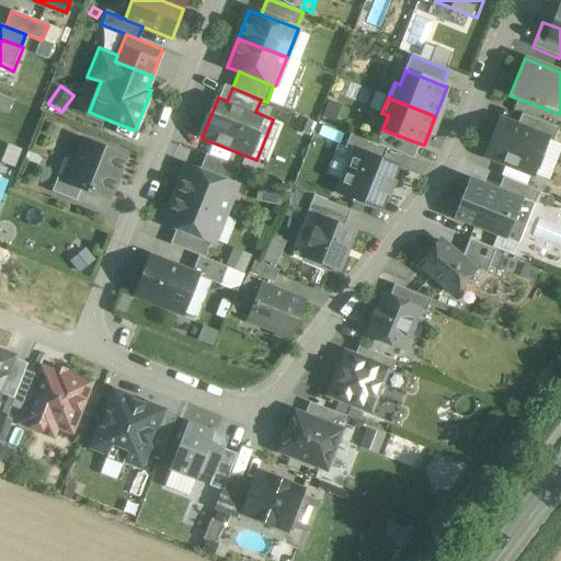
[(521,133),(500,125),(482,170),(510,180),(536,191),(553,147),(560,150),(560,149),(560,135),(526,121),(521,133)]
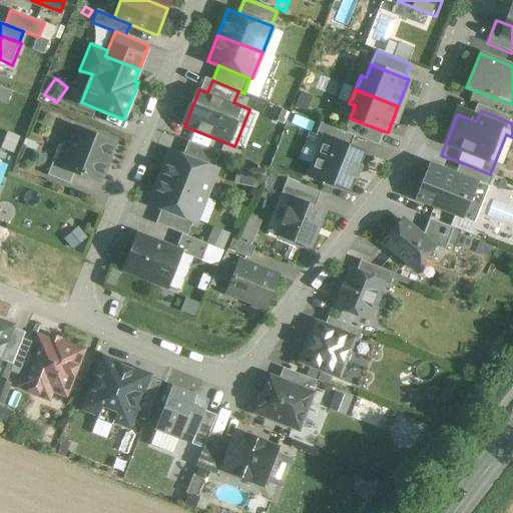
[(384,131),(350,118),(345,132),(378,145),(384,131)]
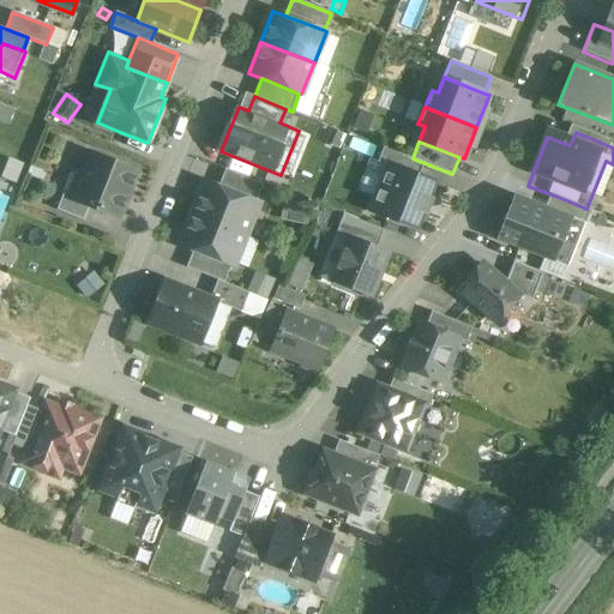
[(137,172),(91,155),(74,199),(90,205),(119,217),(137,172)]
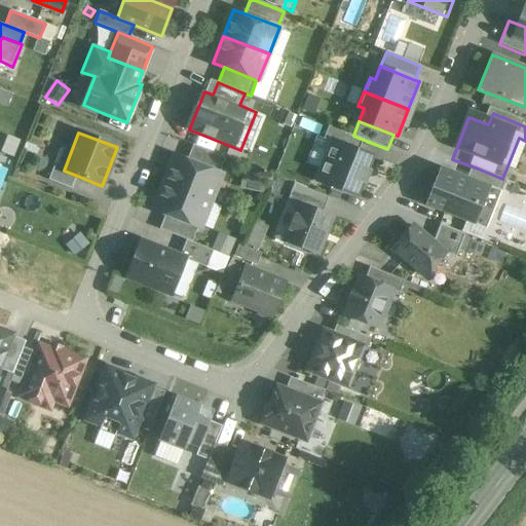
[(371,156),(333,142),(332,144),(332,145),(320,177),(318,179),(354,193),(357,194),(361,182),(364,183),(369,170),(366,168),(371,156)]
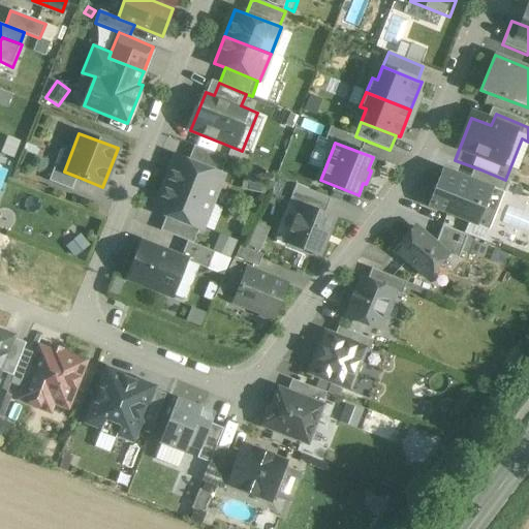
[(226,159),(194,146),(188,161),(221,175),(226,159)]
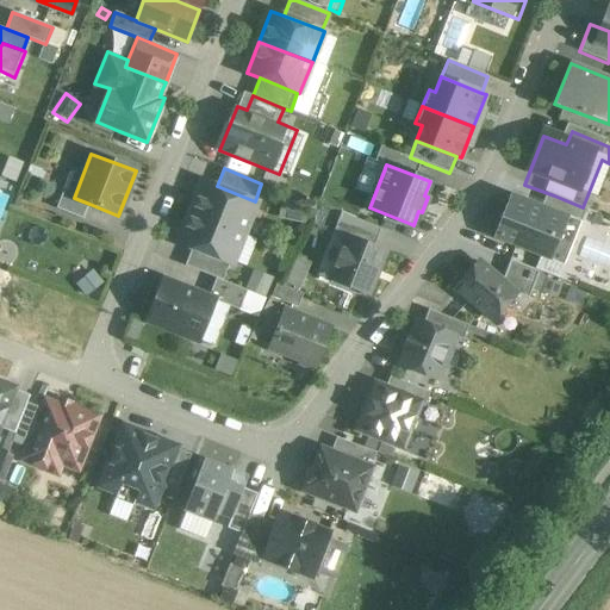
[(217,186),(204,181),(191,212),(244,234),(256,201),(255,201),(217,186)]
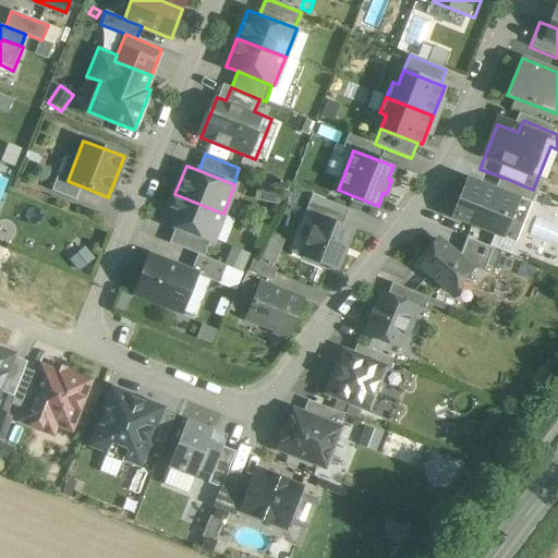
[(82,186),(68,181),(57,177),(51,191),(76,201),(82,186)]
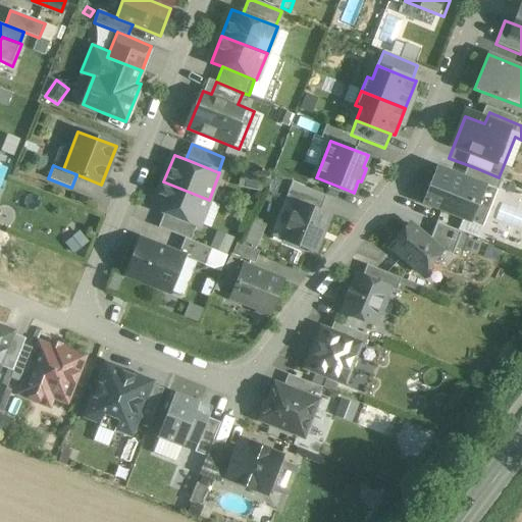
[(469,180),(439,169),(424,207),(474,226),(490,186),(501,190),(505,179),(499,177),(474,167),(469,180)]
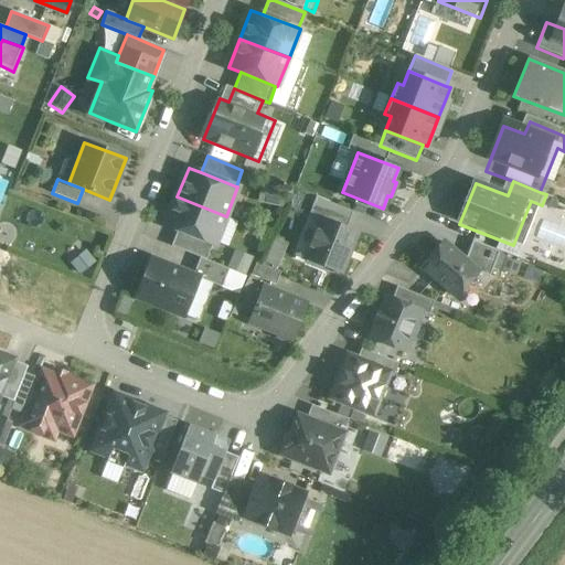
[(226,216),(177,196),(166,225),(178,231),(213,244),(215,245),(226,216)]
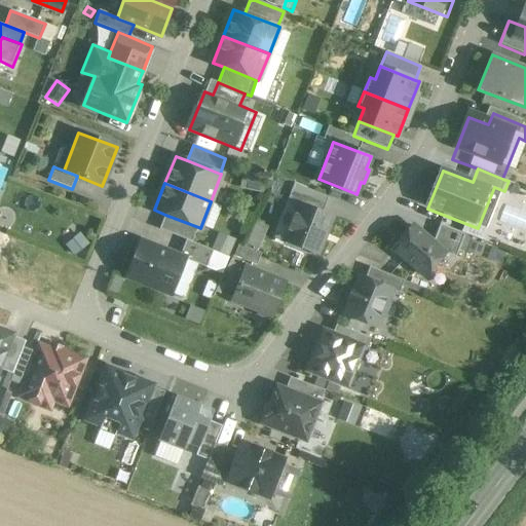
[(329,197),(294,183),(288,198),(299,202),(323,212),(329,197)]
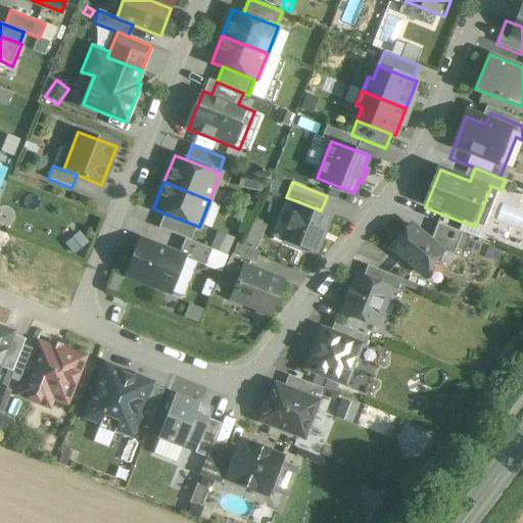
[(209,201),(202,224),(211,227),(219,204),(209,201)]
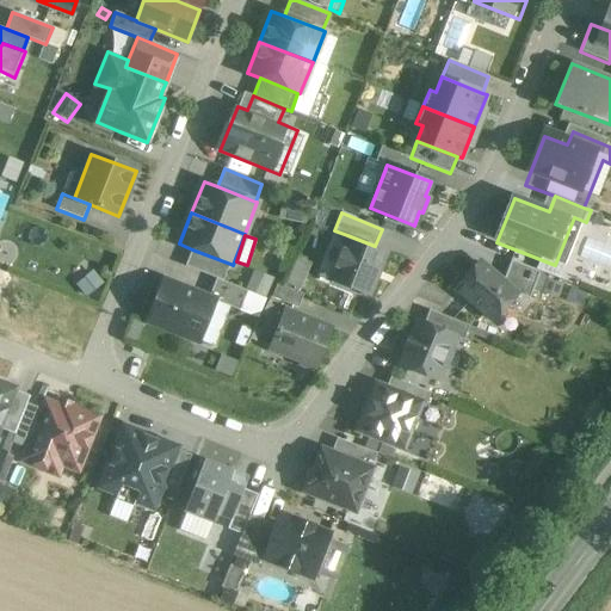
[(375,246),(347,235),(331,281),(370,296),(387,252),(375,246)]
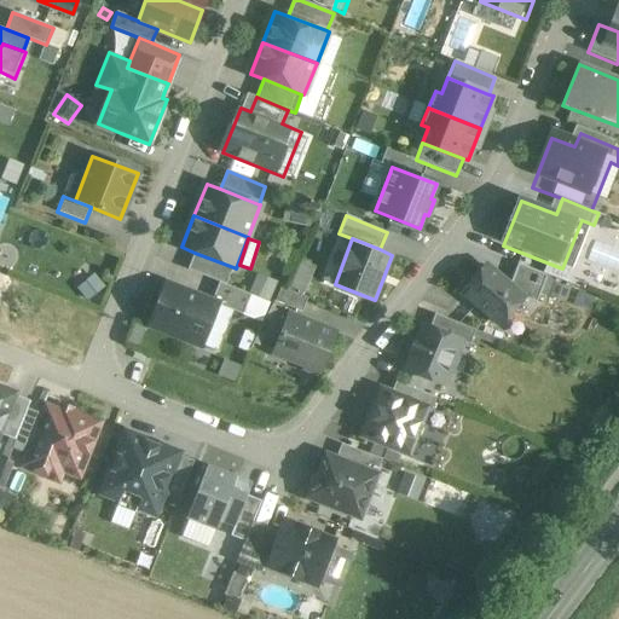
[(233,267),(195,253),(187,270),(226,285),(233,267)]
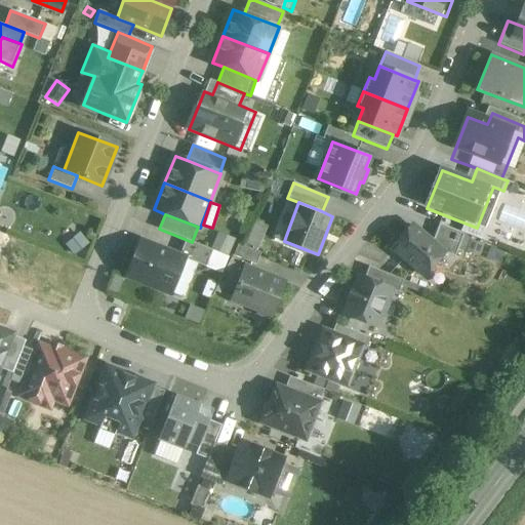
[(248,243),(258,247),(268,225),(256,220),(248,243)]
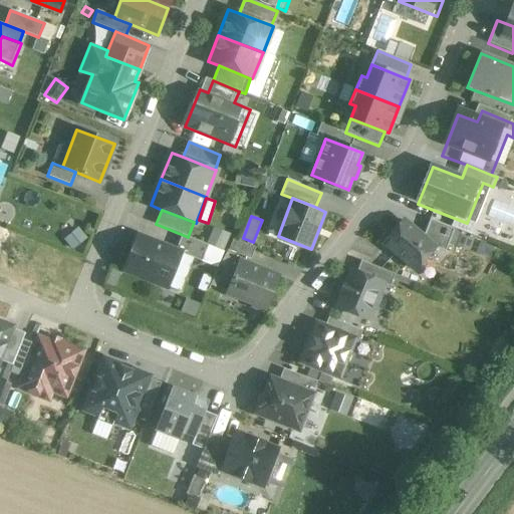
[(454,229),(430,219),(425,233),(422,237),(434,248),(445,252),(454,229)]
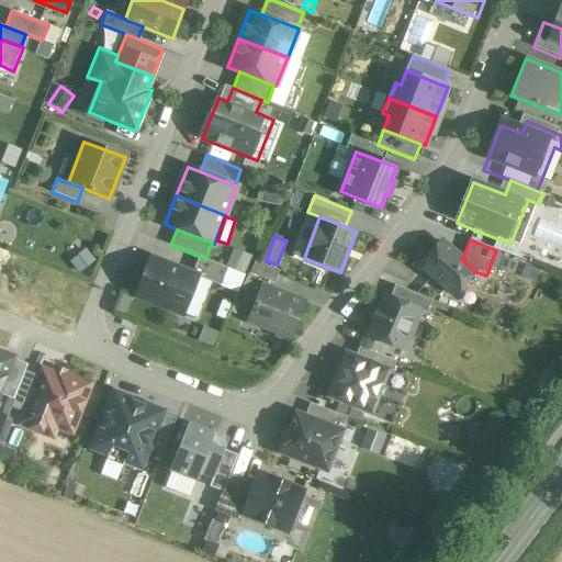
[(461,259),(441,243),(420,266),(454,294),(474,271),(461,259)]
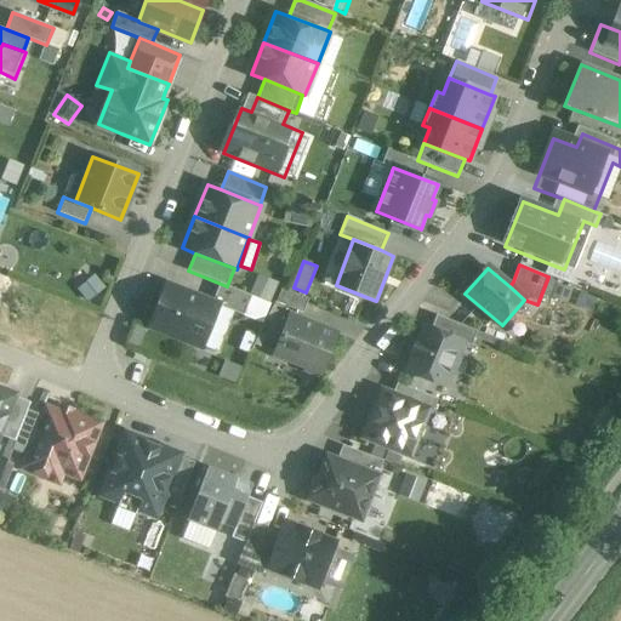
[(220,306),(170,286),(152,330),(210,353),(228,309),(251,319),(258,298),(227,286),(220,306)]
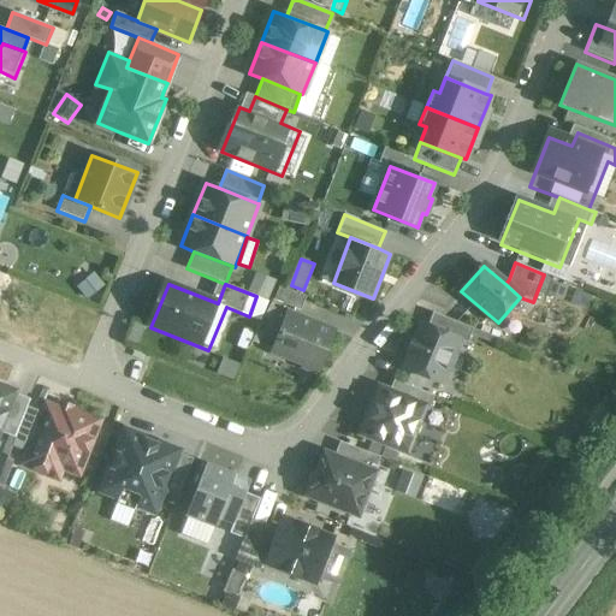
[(306,297),(279,288),(274,301),(301,311),(306,297)]
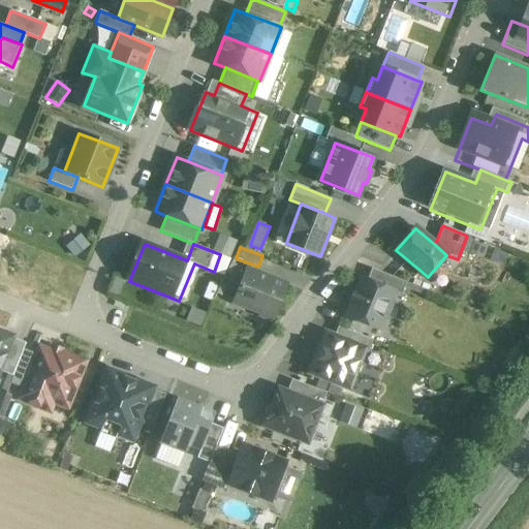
[(287,285),(246,269),(234,302),(261,313),(259,316),(272,321),(274,317),(275,318),(287,285)]
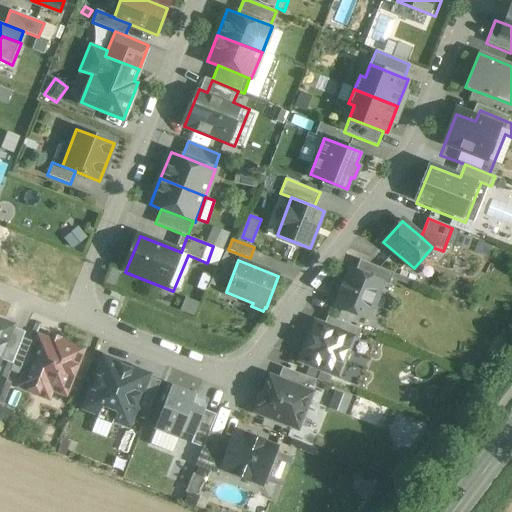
[(380,281),(380,282),(389,286),(394,273),(360,260),(356,271),(380,281)]
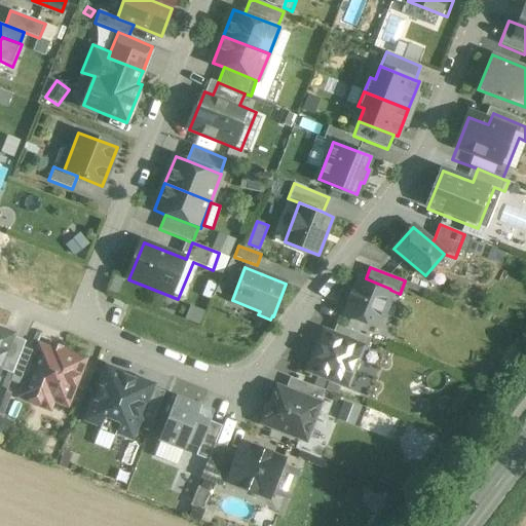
[(390,290),(390,289),(366,278),(362,277),(357,291),(352,290),(348,301),(351,302),(346,315),(375,327),(381,312),(385,314),(389,304),(384,303),(390,290)]
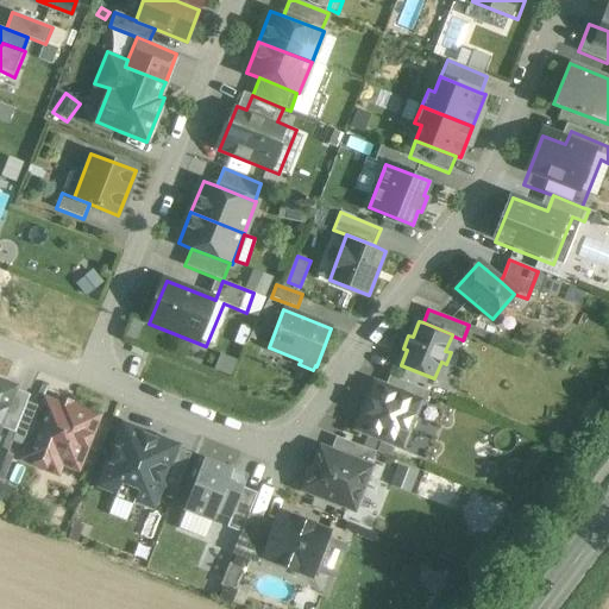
[(390,376),(384,390),(418,403),(416,405),(424,407),(429,393),(390,376)]
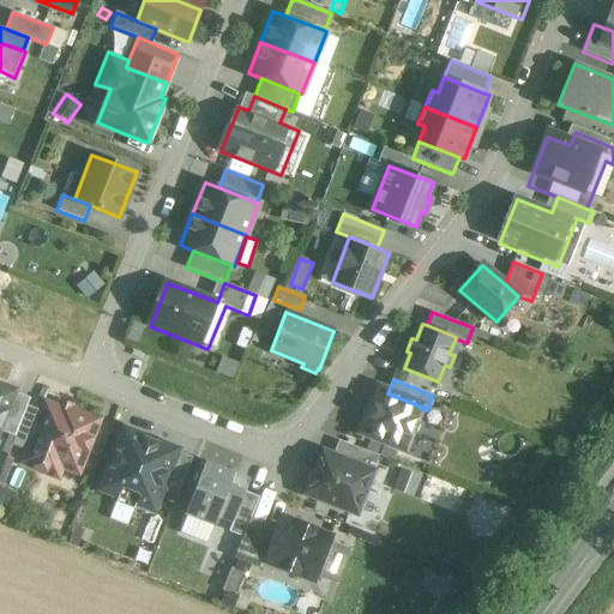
[(0,425),(13,391),(0,386),(0,425)]
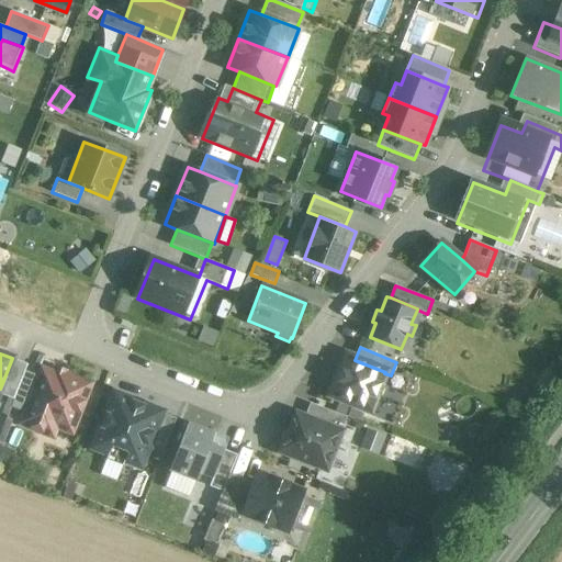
[(347,357),(332,395),(370,411),(384,373),(385,372),(355,360),(347,357)]
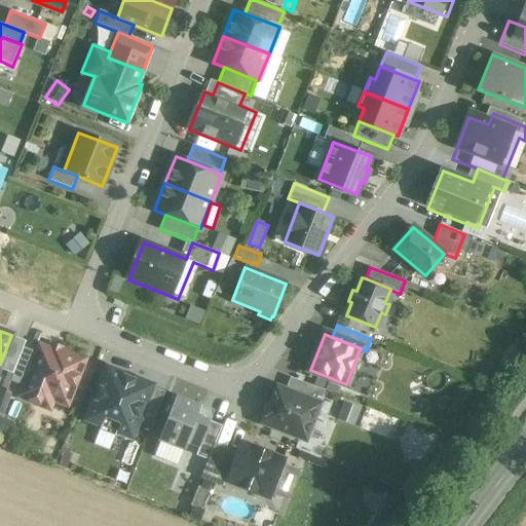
[(26,341),(11,335),(0,364),(0,369),(12,374),(24,347),(26,341)]
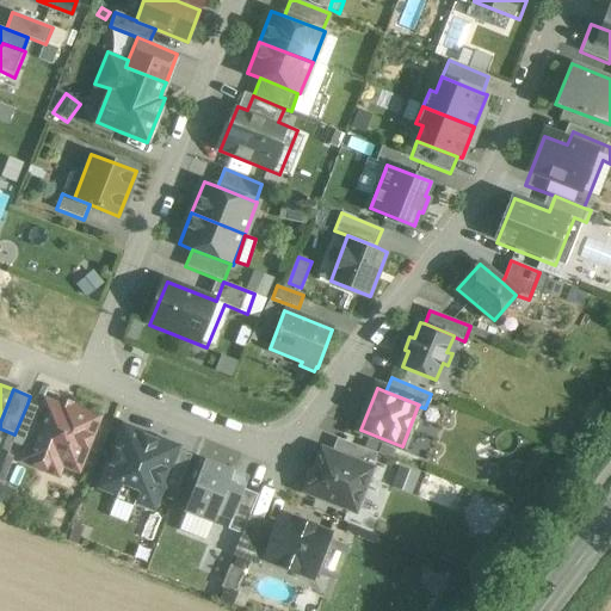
[(43,409),(28,403),(14,434),(12,443),(28,449),(43,409)]
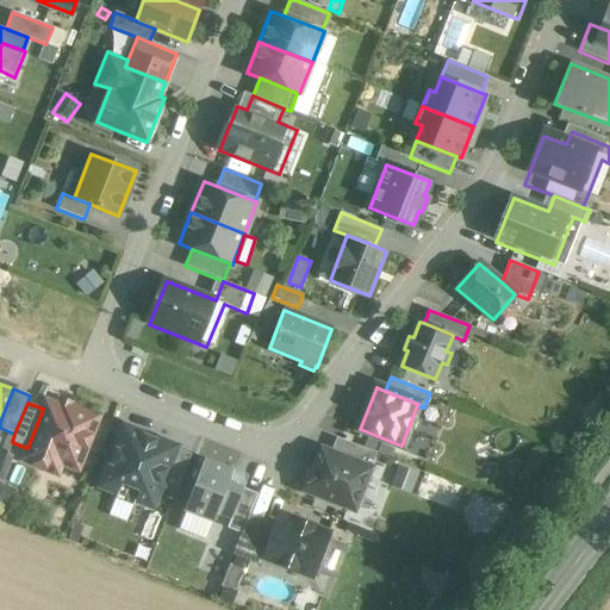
[(72,408),(69,411),(49,404),(47,410),(43,409),(27,448),(23,459),(39,466),(44,455),(78,468),(98,417),(72,408)]
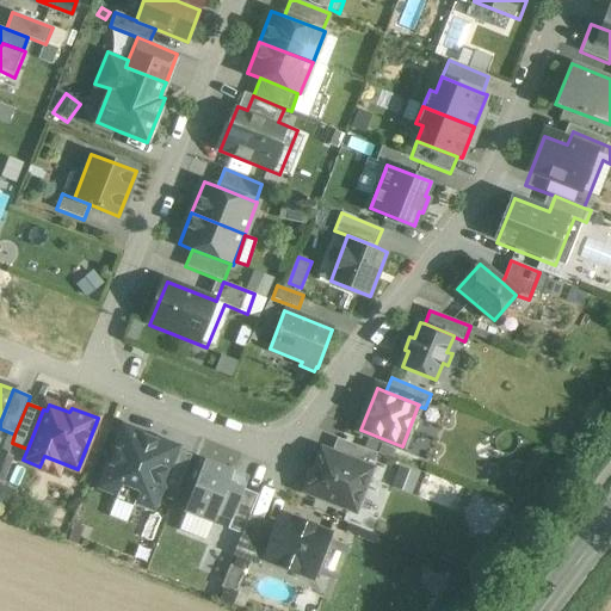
[(124,430),(97,498),(158,523),(185,455),(124,430)]
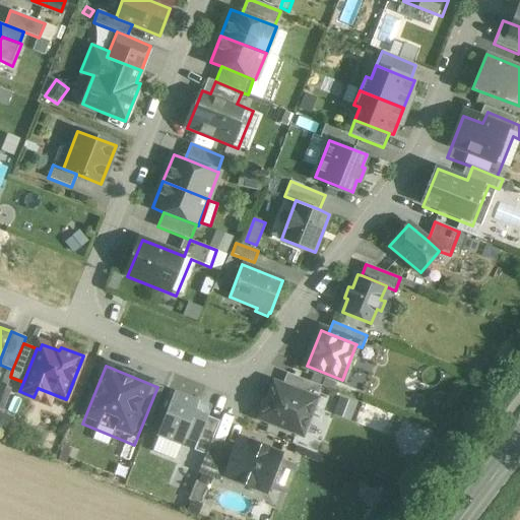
[(316,399),(273,382),(267,398),(266,397),(263,399),(260,406),(261,409),(262,410),(259,418),(296,433),(297,432),(302,434),(308,417),(309,417),(316,399)]
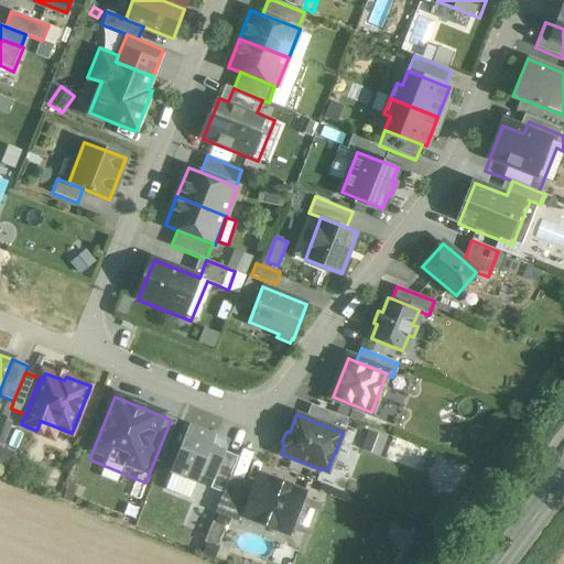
[(215,435),(190,425),(171,473),(196,483),(199,474),(214,479),(225,452),(210,446),(215,435)]
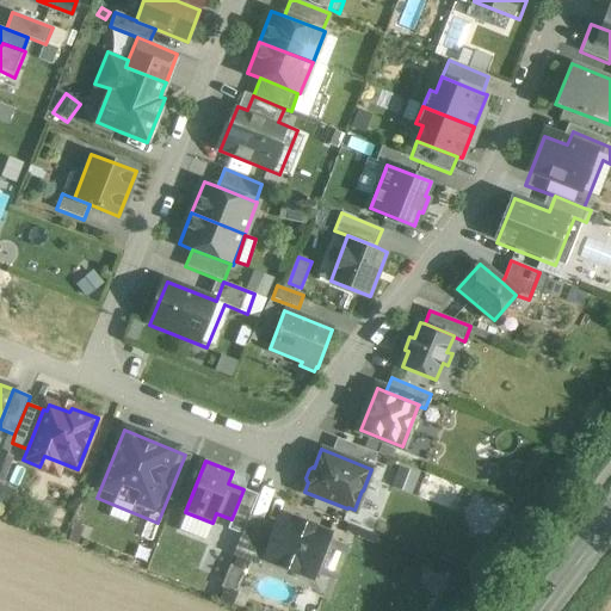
[(258,495),(244,489),(232,519),(228,529),(242,535),(258,495)]
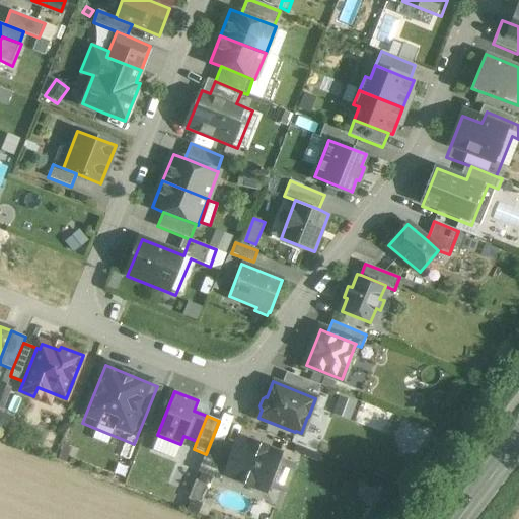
[(291,459),(241,440),(227,476),(277,496),(291,459)]
